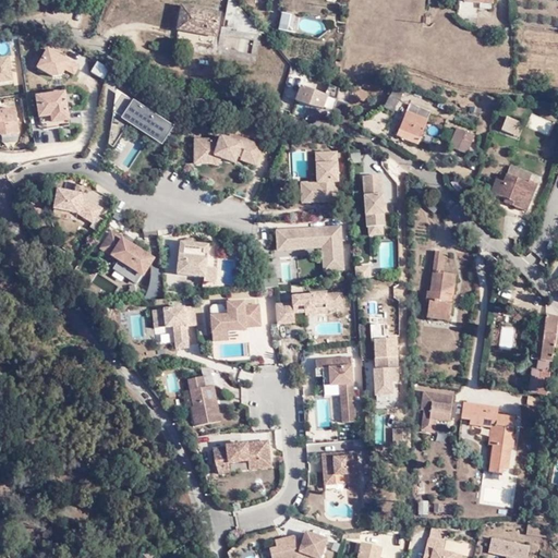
[(217,17),(181,11),(176,43),(211,51),(217,17)]
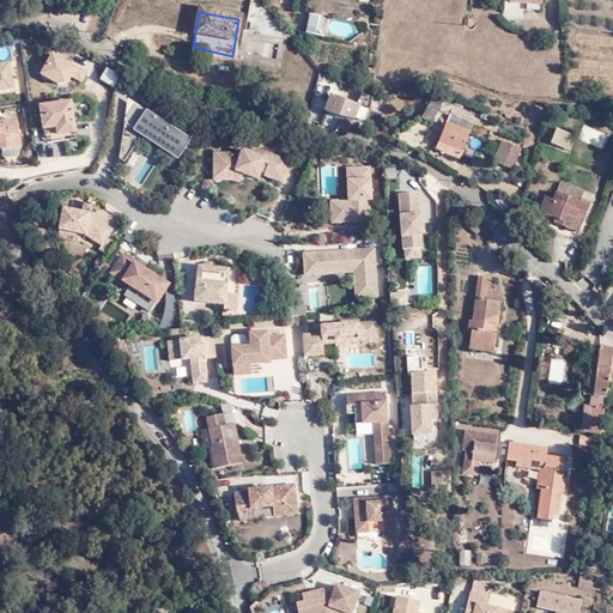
[(309,12),(307,32),(317,34),(320,13),(309,12)]
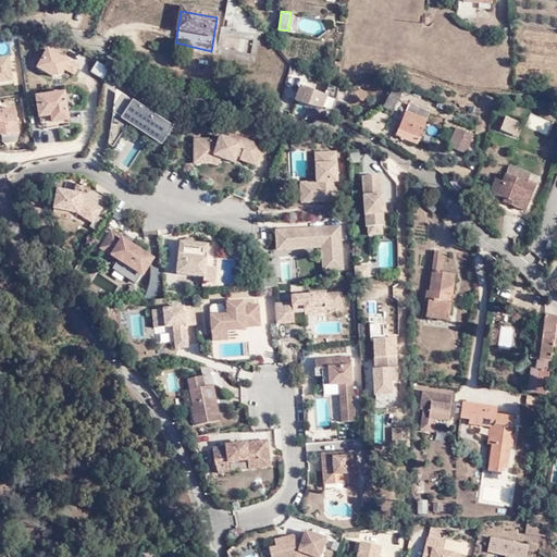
[(36,67),(61,79),(72,58),(48,45),(36,67)]
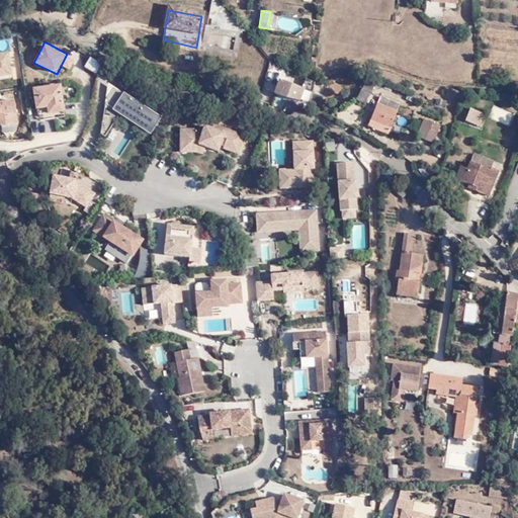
[(317,45),(309,44),(309,61),(317,61),(317,45)]
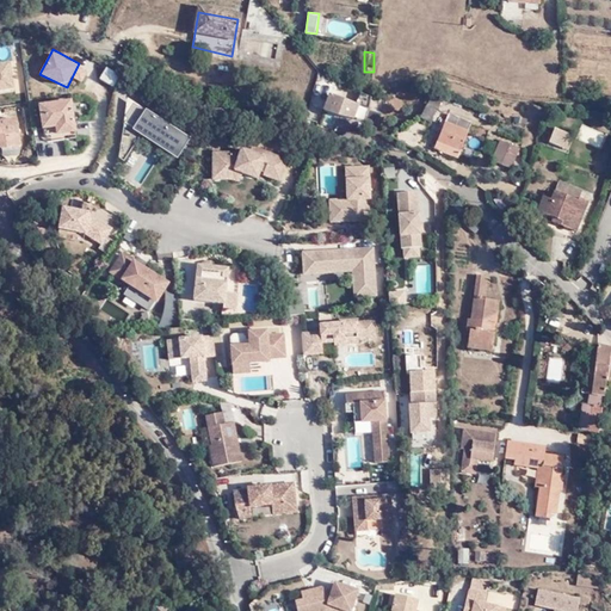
[(0,92),(14,92),(12,60),(0,61),(0,92)]
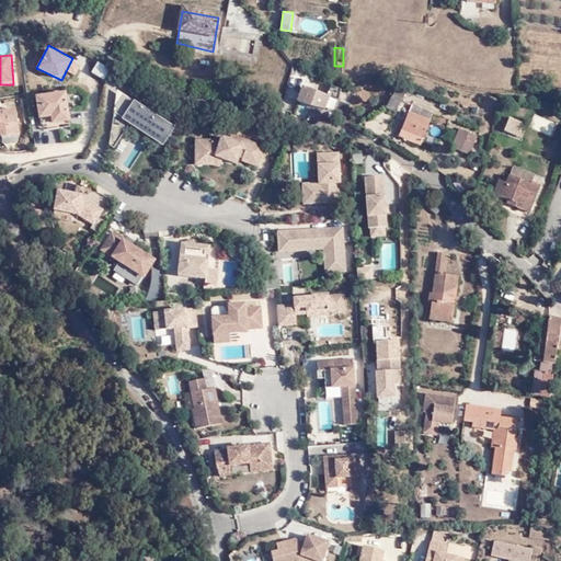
[(106,79),(112,68),(99,60),(93,71),(106,79)]
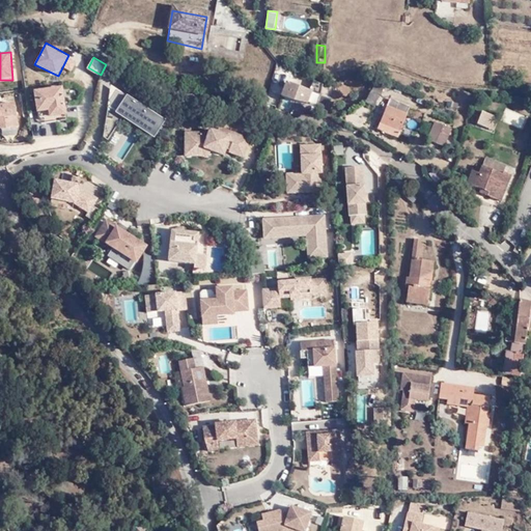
[(74,71),(76,61),(68,59),(66,70),(74,71)]
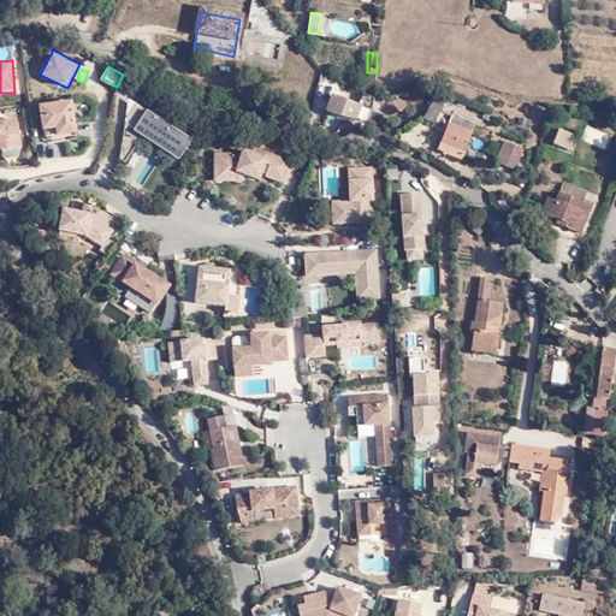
[(353,123),(357,108),(330,99),(324,114),(338,119),(353,123)]
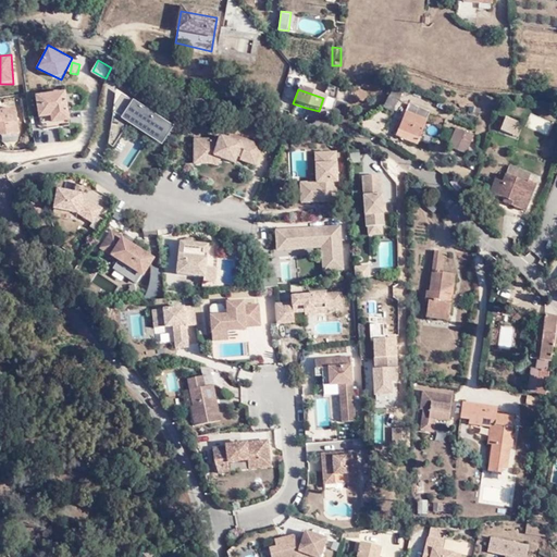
[(401,96),(394,93),(387,109),(396,112),(401,96)]
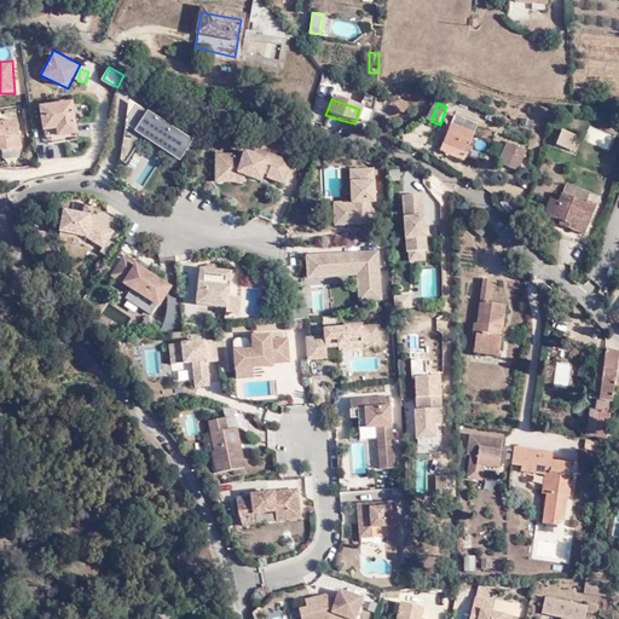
[(77,143),(73,106),(39,110),(42,138),(38,138),(40,148),(77,143)]
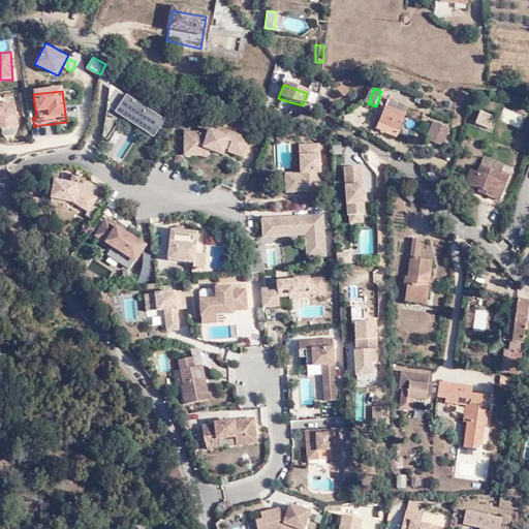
[(17,100),(0,101),(0,127),(20,126),(17,100)]
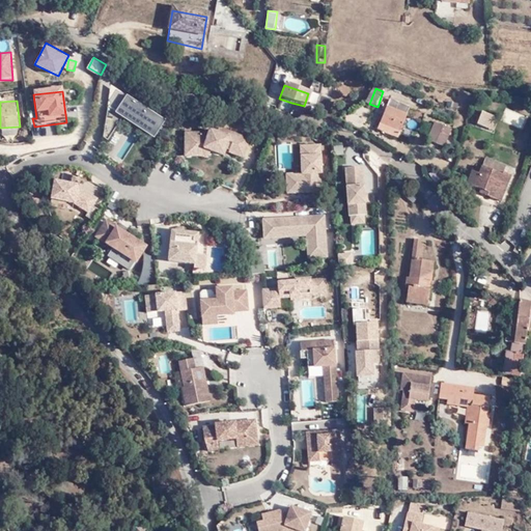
[(408,115),(411,108),(390,101),(387,108),(408,115)]
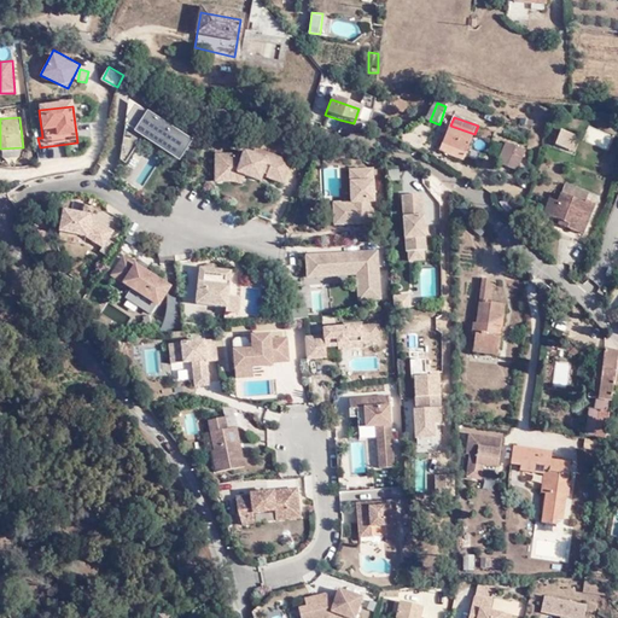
[(182,128),(179,118),(164,124),(168,134),(182,128)]
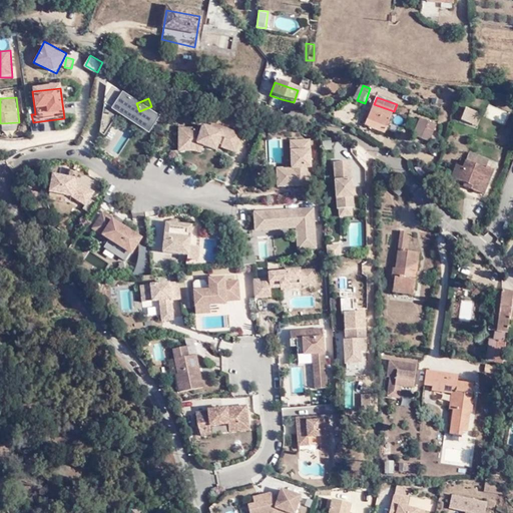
[(366,125),(386,133),(394,111),(374,104),(366,125)]
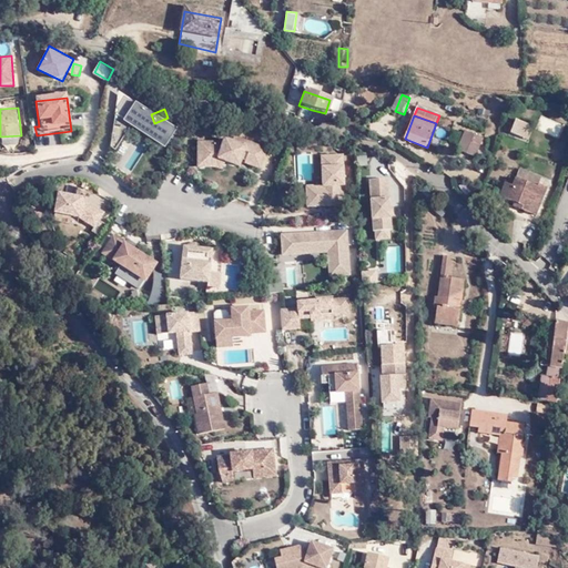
[(528,127),(514,122),(509,133),(523,139),(527,129),(528,127)]
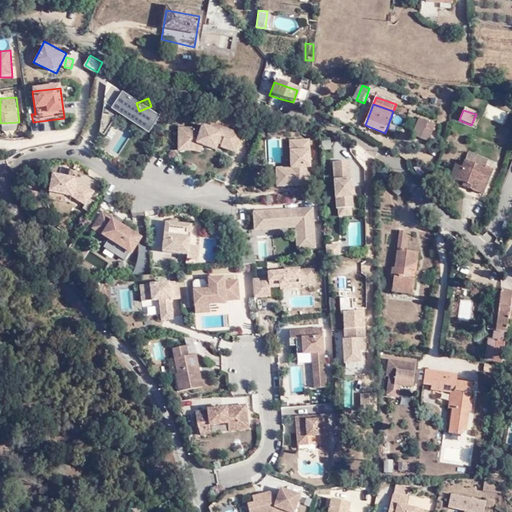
[(475,127),(479,117),(475,116),(471,125),(475,127)]
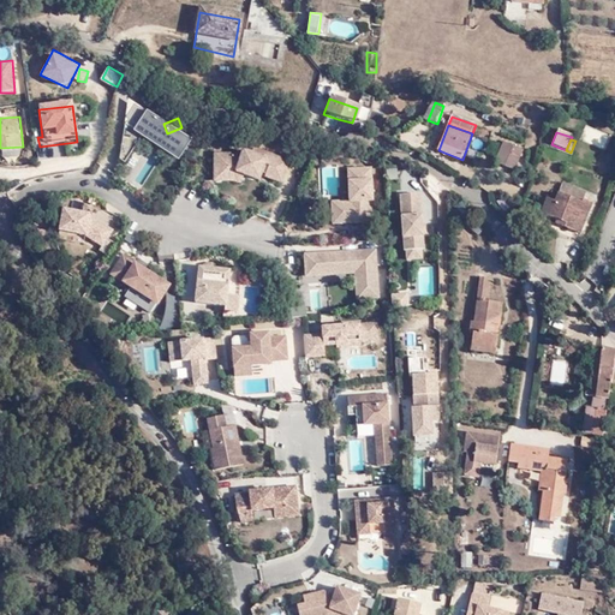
[(519,151),(500,144),(494,161),(513,169),(519,151)]
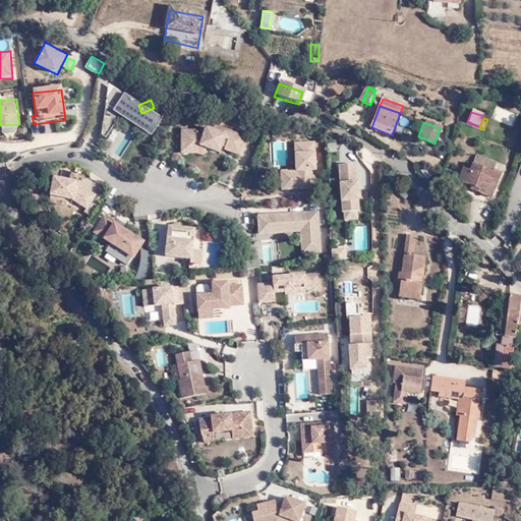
[(183,126),(179,153),(206,157),(208,148),(242,154),(246,132),(230,130),(230,129),(207,125),(207,130),(183,126)]
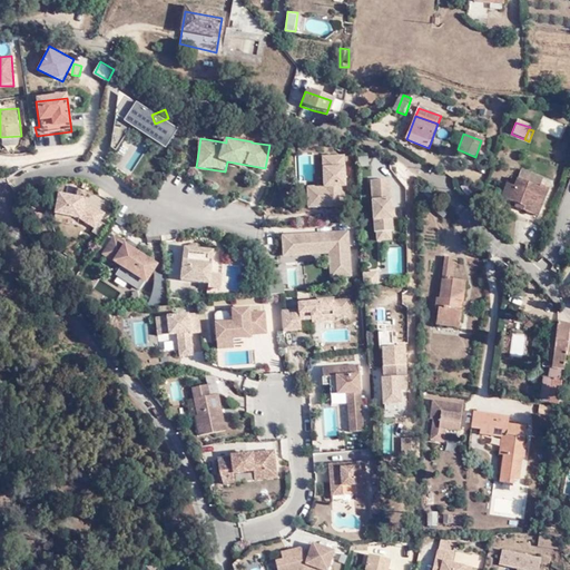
[(316,178),(314,154),(298,155),(300,179),(316,178)]
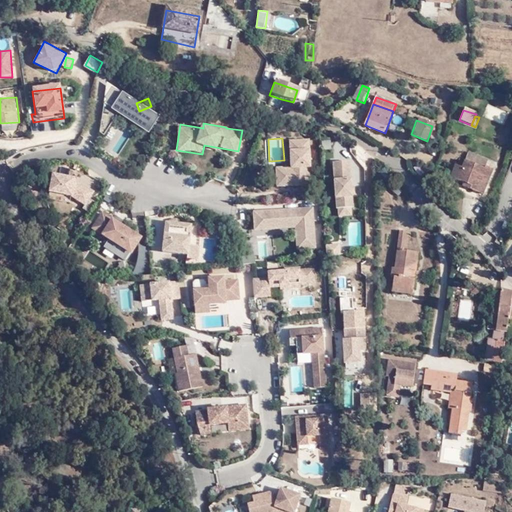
[(276,186),(312,185),(311,138),(290,138),(291,166),(276,166),(276,186)]
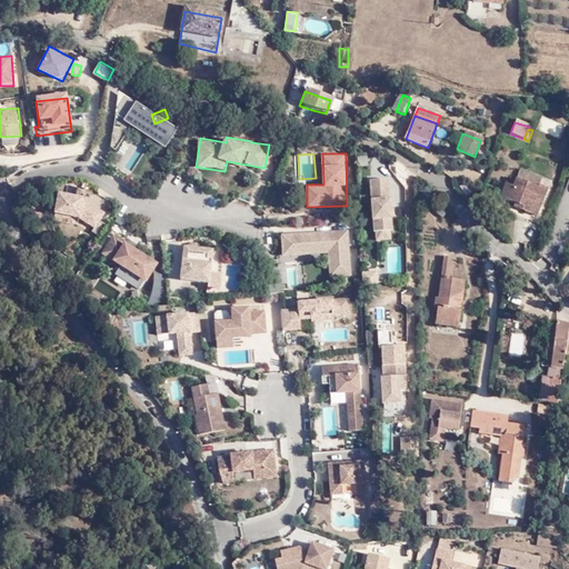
[(540,179),(517,170),(513,179),(537,188),(538,187),(540,179)]
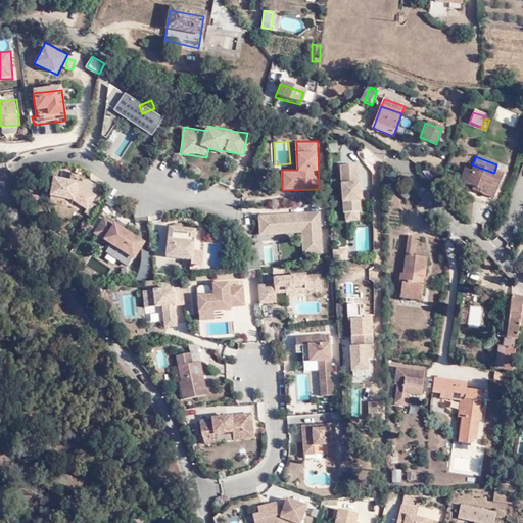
[(362,212),(358,164),(341,165),(344,214),(346,214),(360,212),(362,212)]
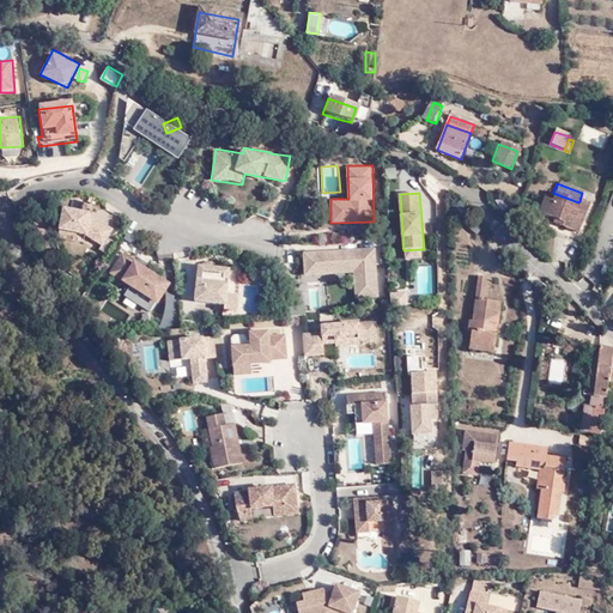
[(551,200),(542,198),(536,212),(552,219),(550,224),(576,234),(581,223),(572,218),(578,202),(553,193),(551,200)]
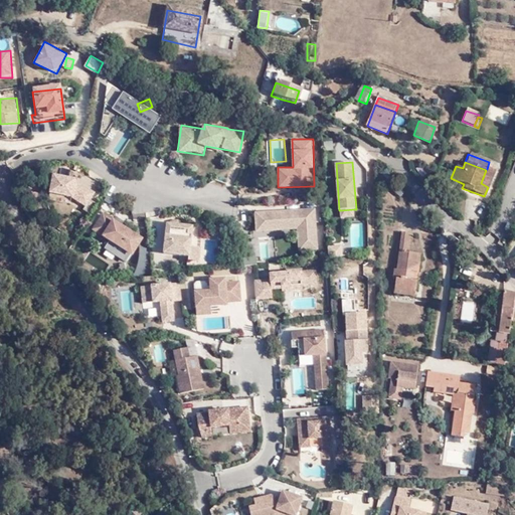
[(488,187),(494,172),(487,169),(486,170),(481,183),(488,187)]
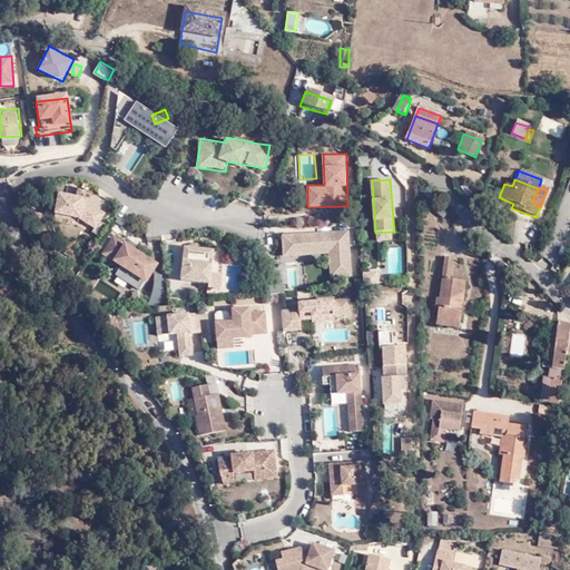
[(59,193),(53,216),(105,227),(106,223),(104,223),(108,203),(59,193)]
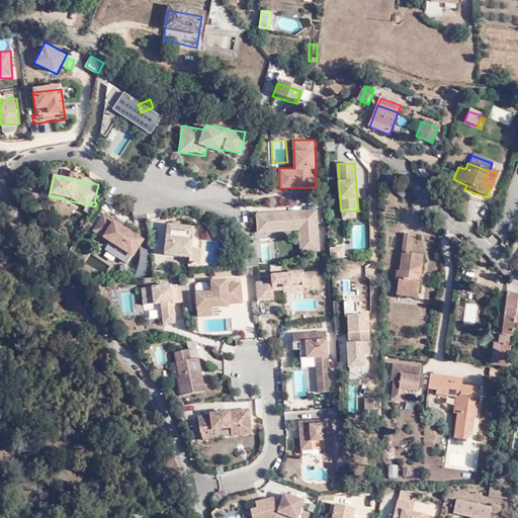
[(188,187),(195,192),(201,182),(195,178),(188,187)]
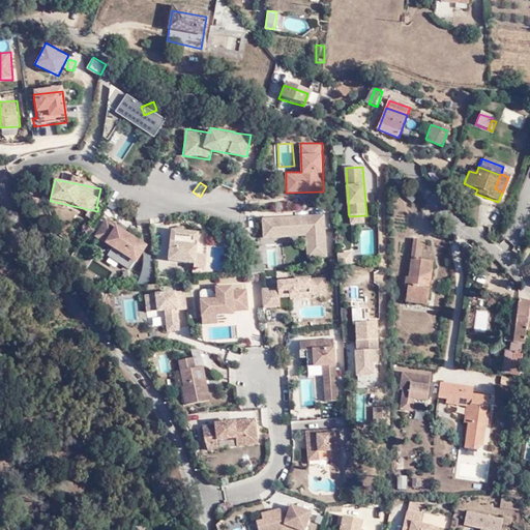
[(305,236),(307,258),(328,257),(325,213),(263,217),(264,238),(305,236)]
